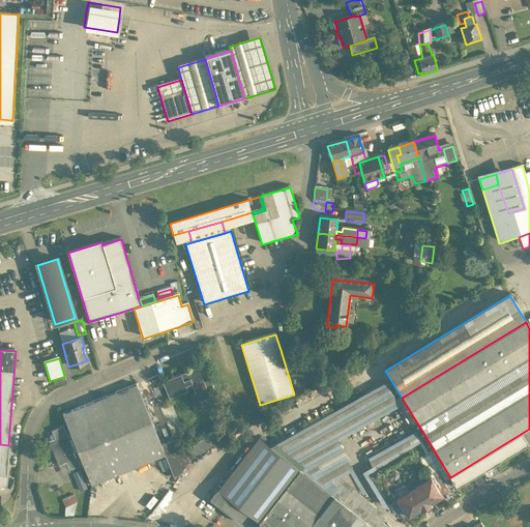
[(186,373),(163,383),(169,400),(187,391),(185,388),(192,385),(199,403),(209,399),(209,397),(203,383),(197,367),(185,371),(186,373)]
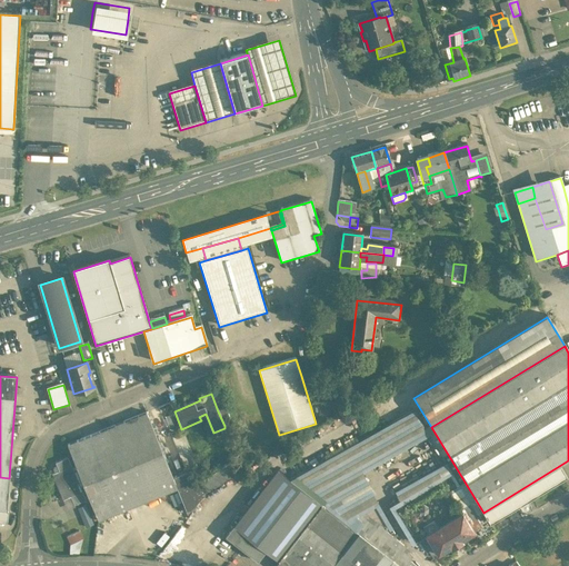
[(336,399),(319,400),(320,417),(337,416),(336,399)]
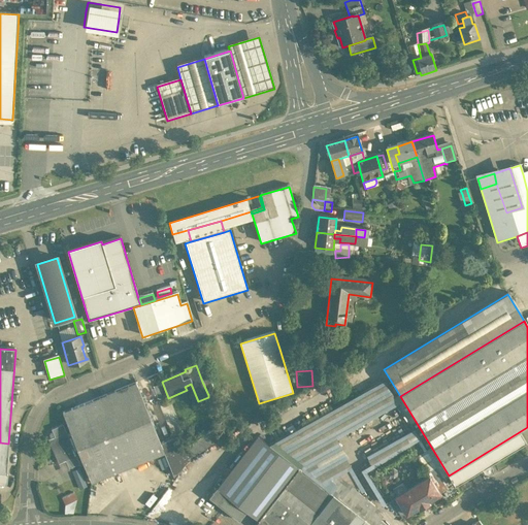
[(64,375),(53,379),(54,385),(66,381),(64,375)]
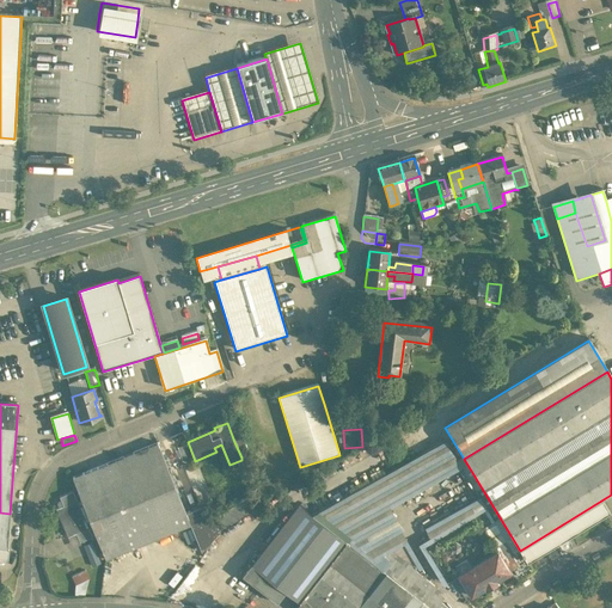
[(243,438),(234,442),(242,458),(248,455),(243,438)]
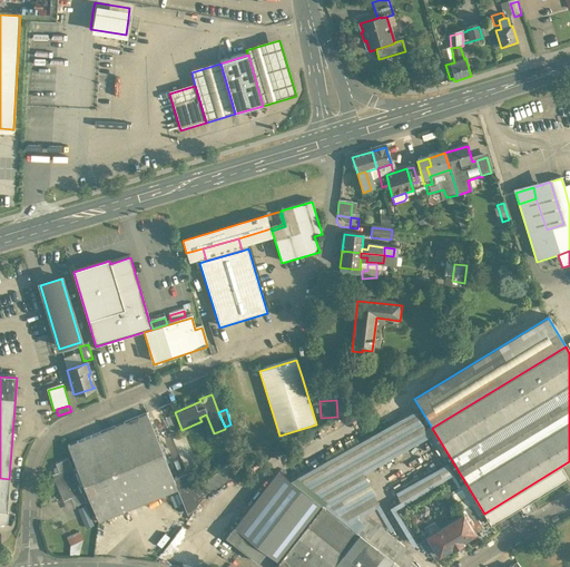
[(177,430),(169,411),(163,413),(170,432),(177,430)]
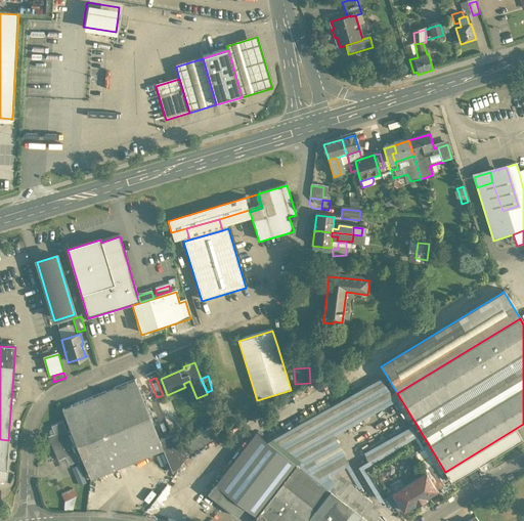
[(267,443),(291,462),(332,438),(395,402),(382,380),(267,443)]
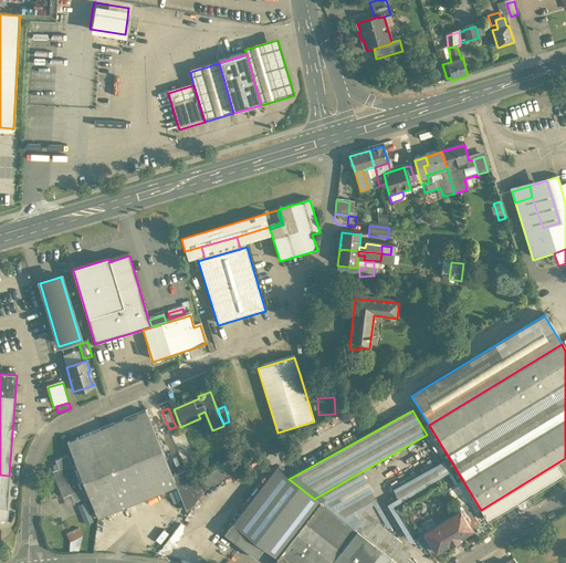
[(146,413),(67,445),(97,519),(176,488),(171,477),(146,413)]
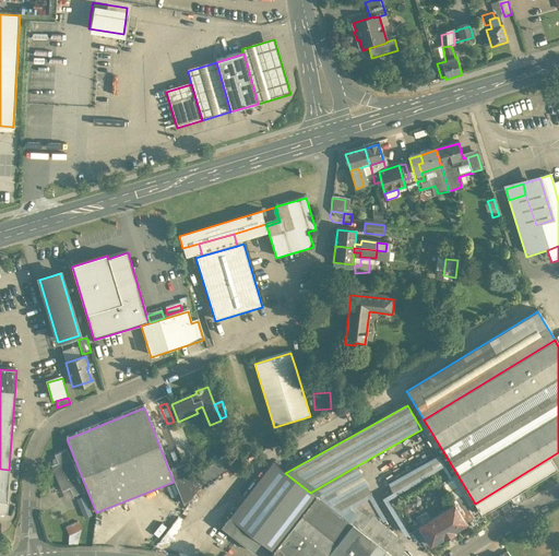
[(475,504),(424,420),(418,423),(437,454),(445,469),(463,497),(470,509),(472,513),(478,510),(475,504)]
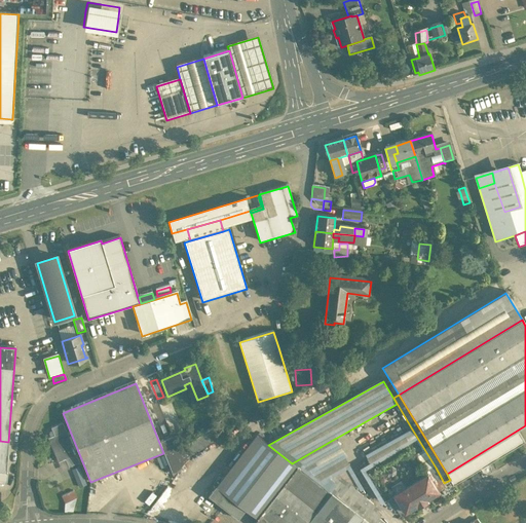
[(170,400),(158,405),(173,438),(180,435),(180,436),(184,435),(170,400)]
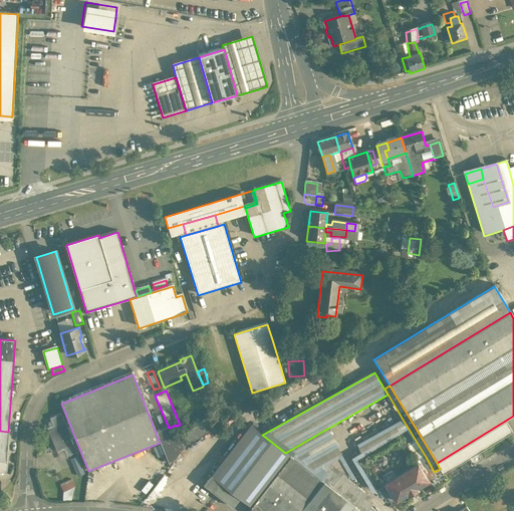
[(61,415),(50,420),(53,427),(47,430),(57,453),(64,451),(67,458),(77,454),(61,415)]
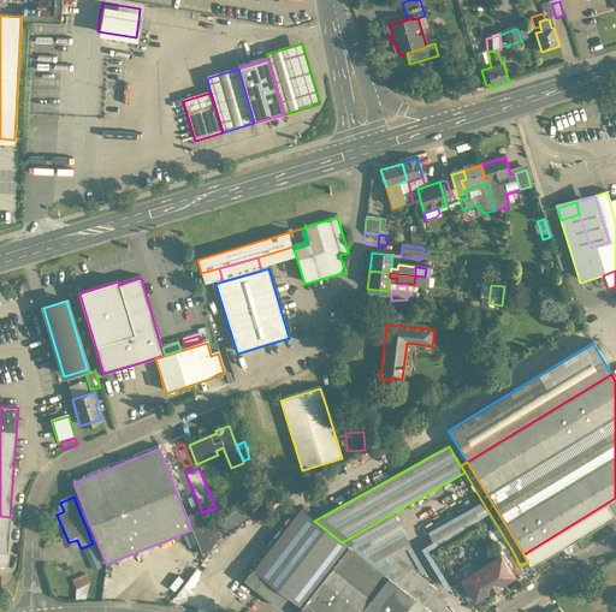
[(437,548),(491,516),(481,500),(428,533),(437,548)]
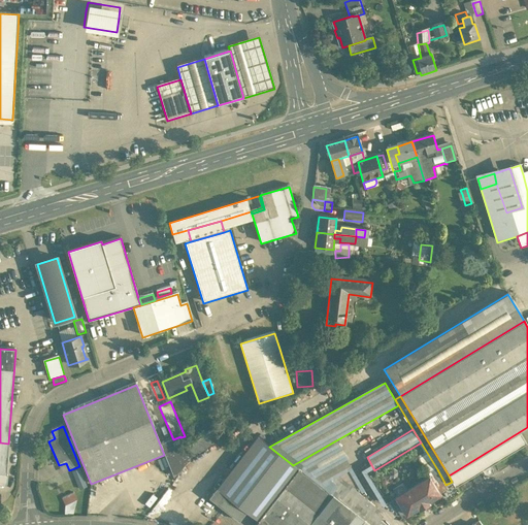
[(185,449),(183,451),(190,461),(221,440),(213,430),(185,449)]
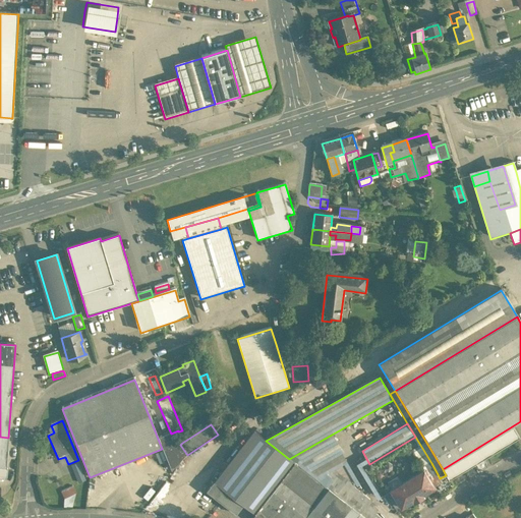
[(512,426),(443,469),(446,475),(449,480),(476,463),(477,467),(481,467),(484,466),(485,462),(483,459),(519,438),(512,426)]
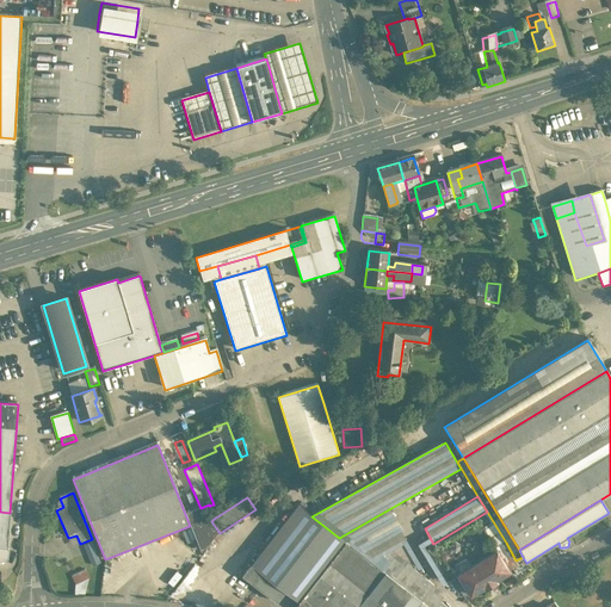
[(201,508),(185,514),(190,526),(201,552),(220,533),(211,521),(214,519),(209,506),(209,505),(201,508)]
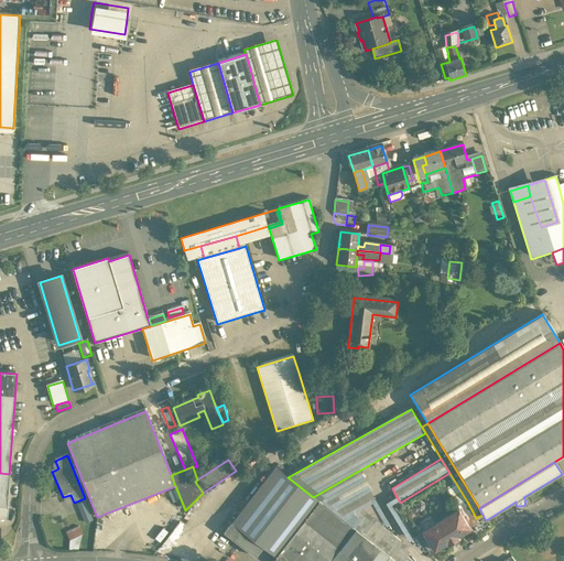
[(304,522),(320,503),(313,497),(288,477),(275,467),(231,524),(263,548),(275,558),(277,558),(288,543),(304,522)]
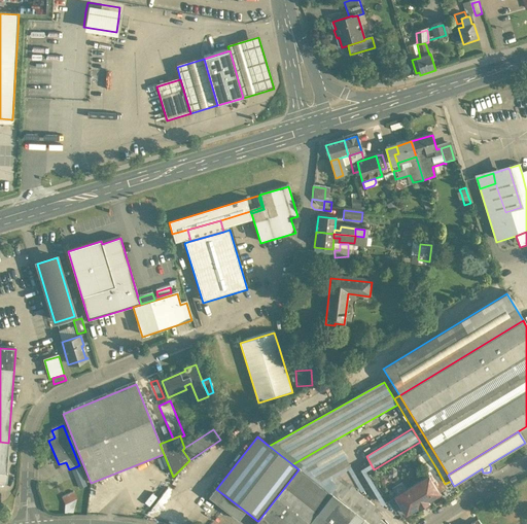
[(370,503),(334,441),(292,464),(299,469),(330,494),(342,479),(351,487),(358,492),(357,493),(370,503)]
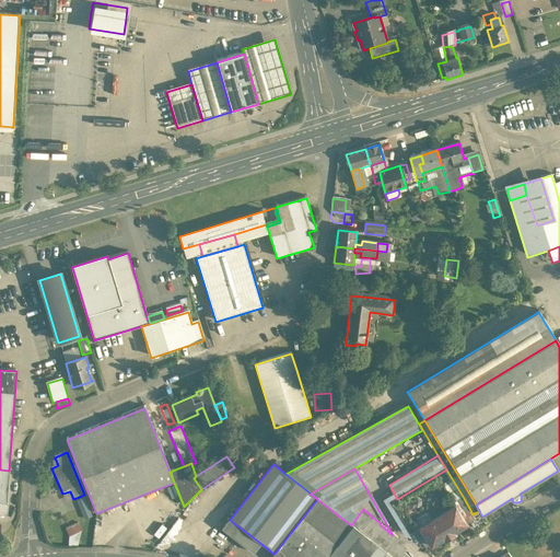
[(9,471),(0,470),(0,503),(7,503),(9,471)]
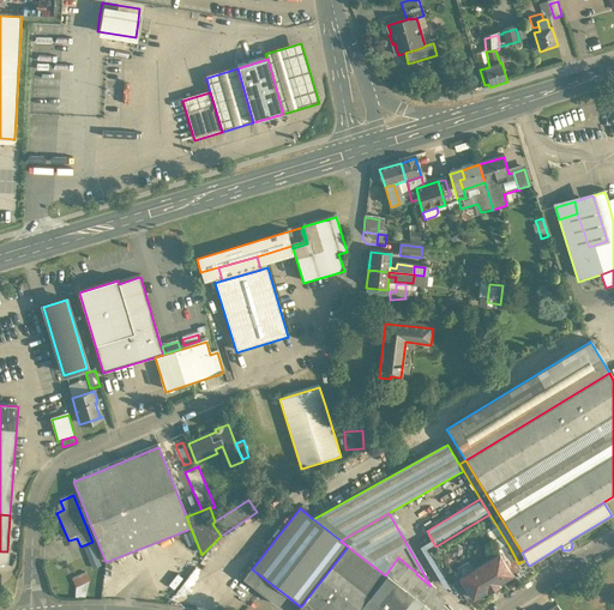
[(509,545),(497,553),(499,556),(504,566),(504,565),(516,559),(509,545)]
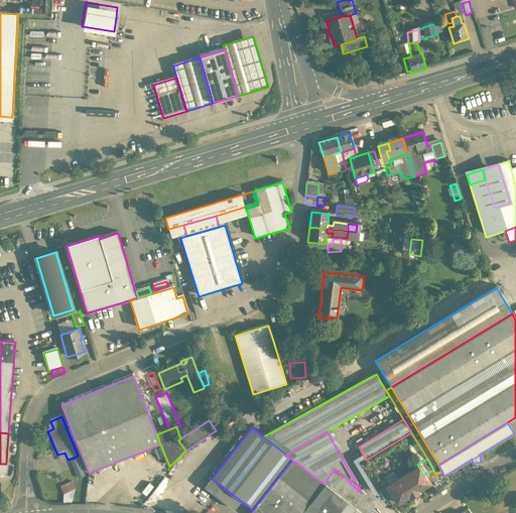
[(324,484),(292,460),(278,478),(310,504),(325,485),(324,484)]
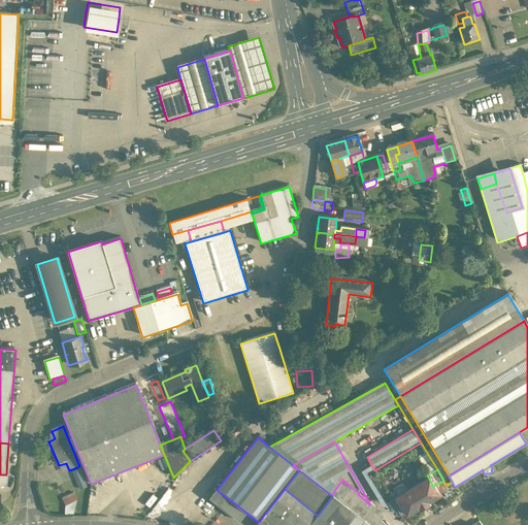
[(429,479),(407,492),(408,493),(397,500),(406,515),(406,516),(439,496),(433,486),(433,487),(429,479)]
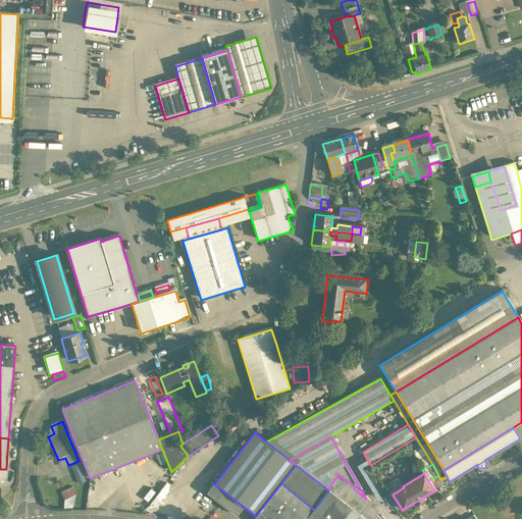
[(338,474),(327,489),(328,490),(336,497),(348,482),(338,474)]
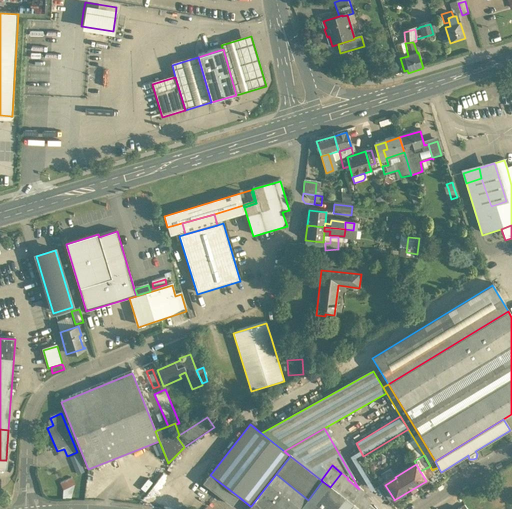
[(140,477),(144,480),(151,469),(147,467),(140,477)]
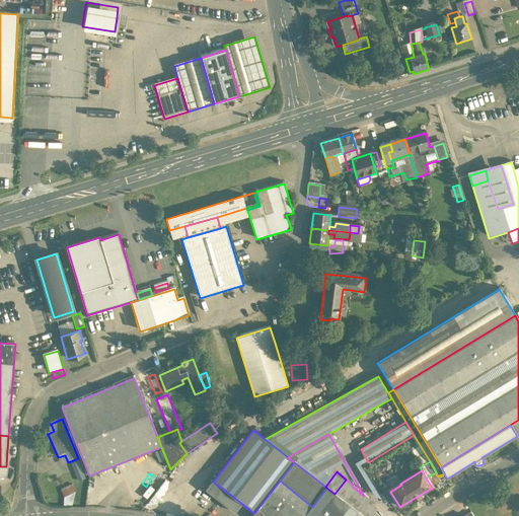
[(435,475),(431,478),(435,485),(439,483),(435,475)]
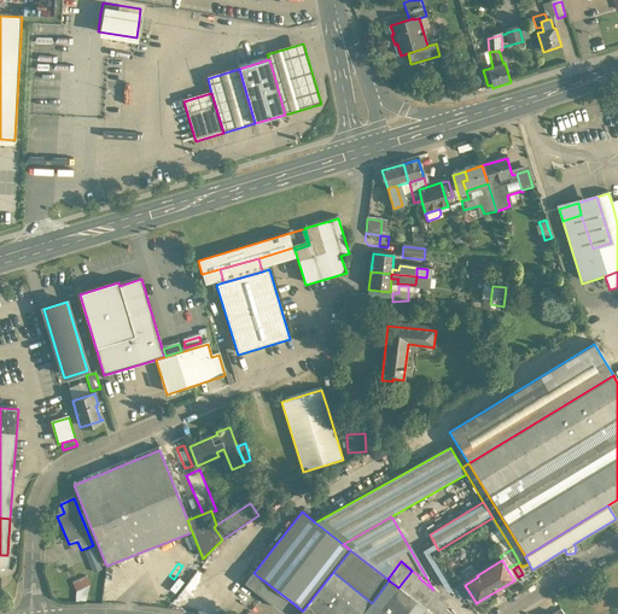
[(420,577),(412,571),(398,588),(427,610),(439,595),(433,590),(419,578),(420,577)]
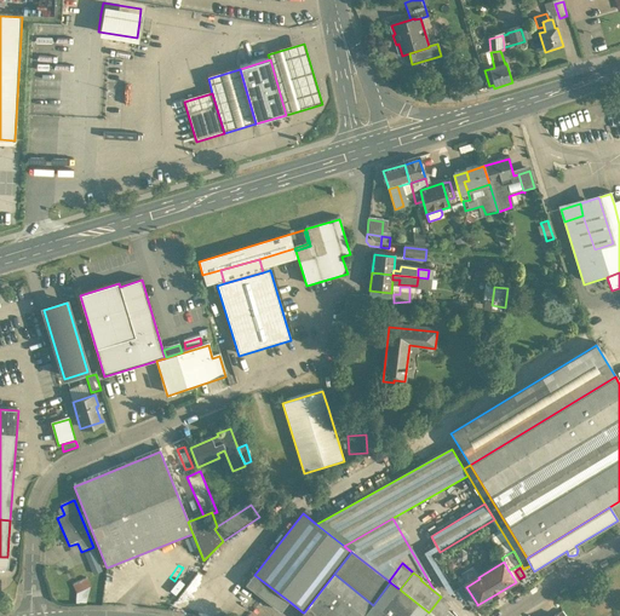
[(290,602),(254,575),(254,574),(245,586),(281,614),(290,602)]
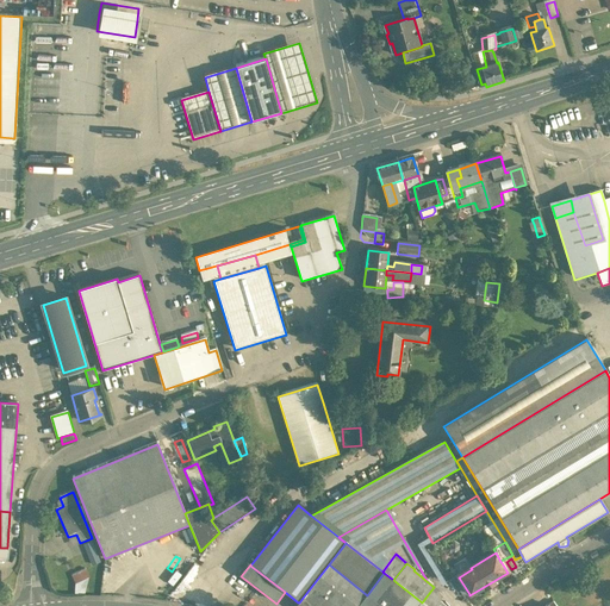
[(359,605),(367,595),(329,564),(311,587),(334,605),(359,605)]
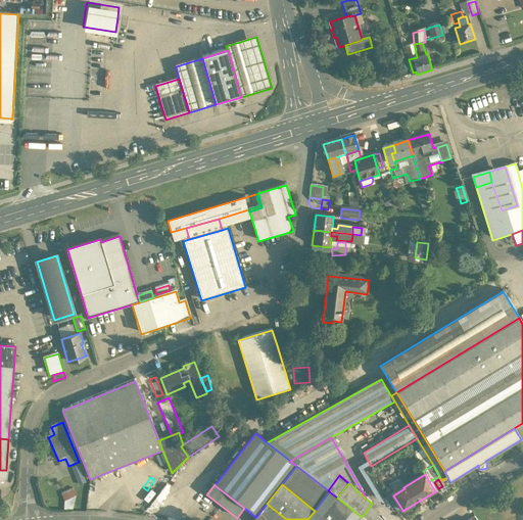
[(64,503),(78,497),(74,488),(60,494),(64,503)]
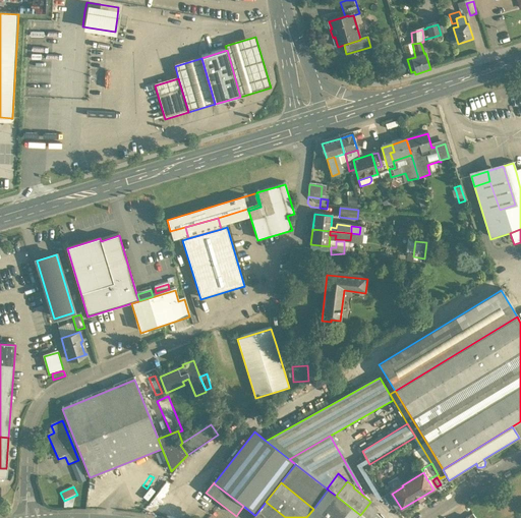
[(313,509),(306,517),(358,517),(360,515),(336,496),(328,490),(313,509)]
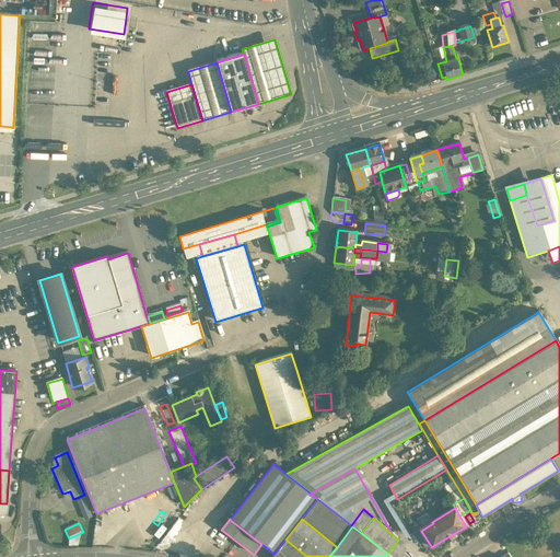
[(421,531),(420,530),(415,533),(426,549),(431,546),(421,531)]
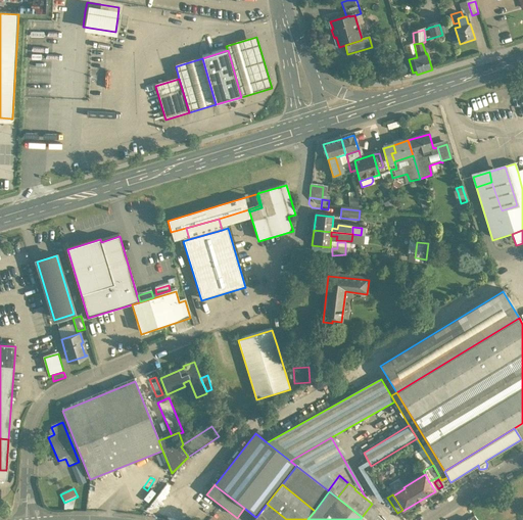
[(286,519),(267,504),(256,517),(259,519),(286,519)]
